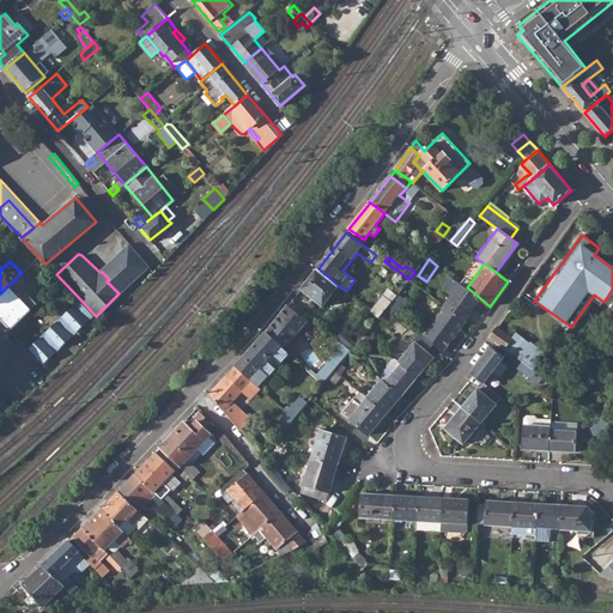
[(322,307),(339,286),(319,268),(301,290),(322,307)]
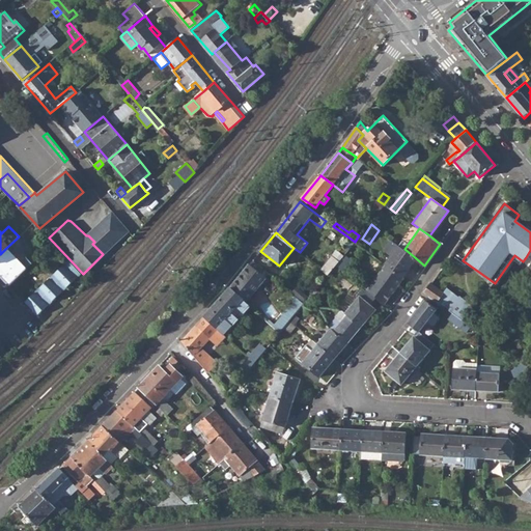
[(387,264),(402,277),(416,258),(404,249),(399,246),(386,264),(387,264)]
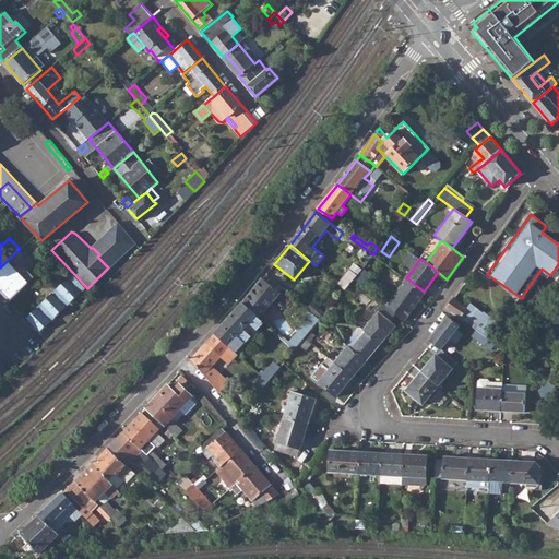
[(27,283),(7,261),(0,268),(0,289),(10,300),(27,283)]
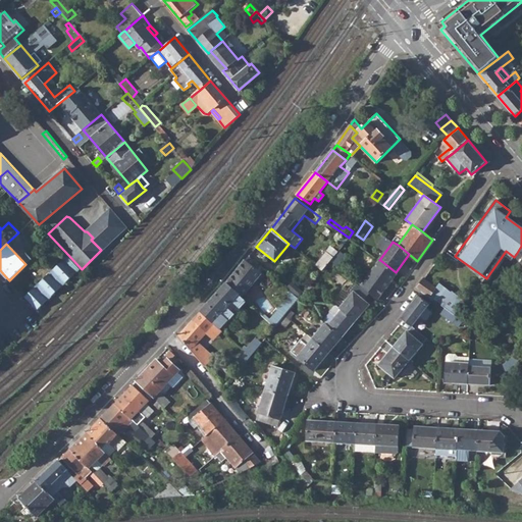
[(317,266),(322,270),(330,261),(340,251),(344,247),(338,244),(329,254),(327,252),(316,265),(317,266)]
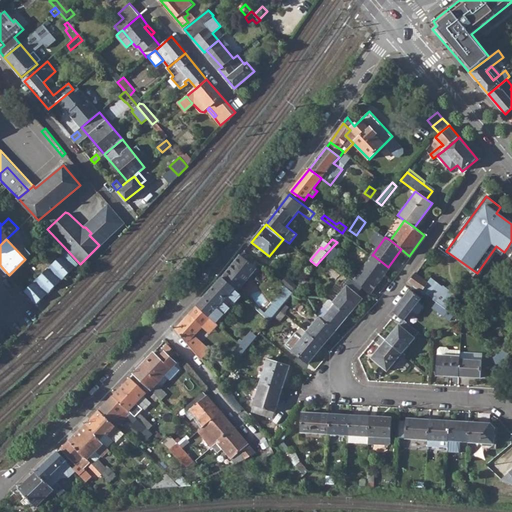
[(324,256),(337,267),(340,263),(335,258),(340,252),(333,246),(324,256)]
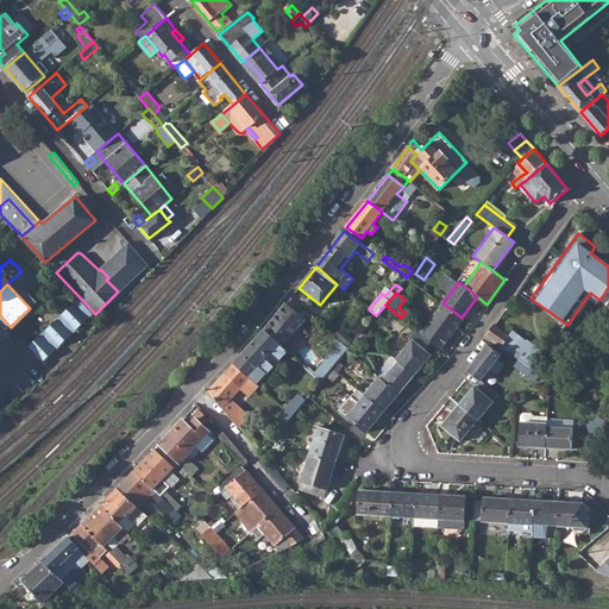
[(29,346),(43,362),(94,313),(80,297),(29,346)]
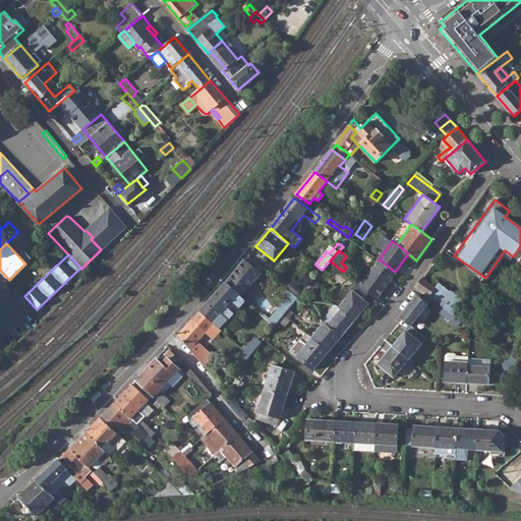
[(238,294),(241,296),(261,273),(244,259),(225,282),(238,294)]
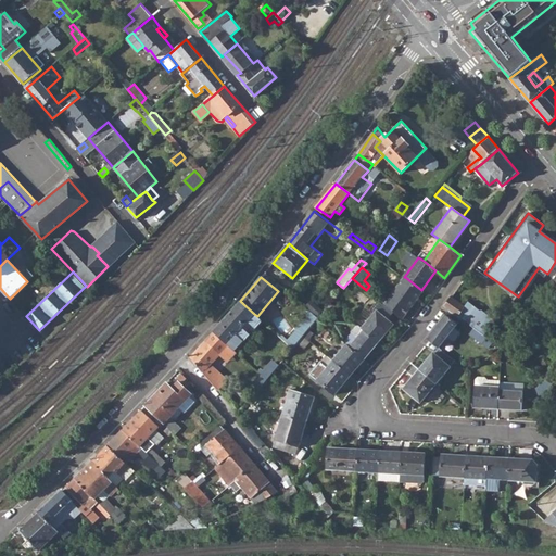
[(384,304),(403,319),(424,291),(421,290),(405,277),(384,304)]
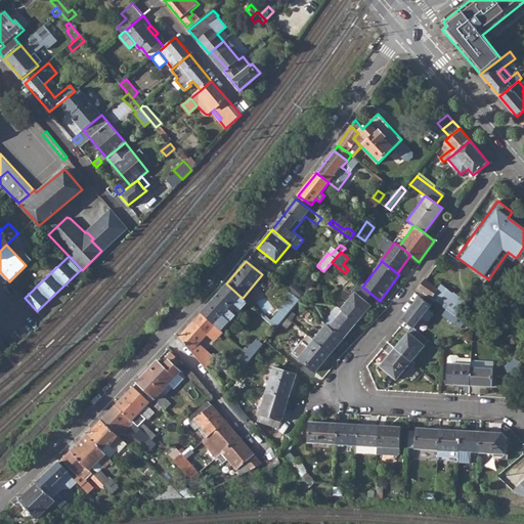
[(301,287),(307,292),(312,286),(323,271),(318,267),(301,287)]
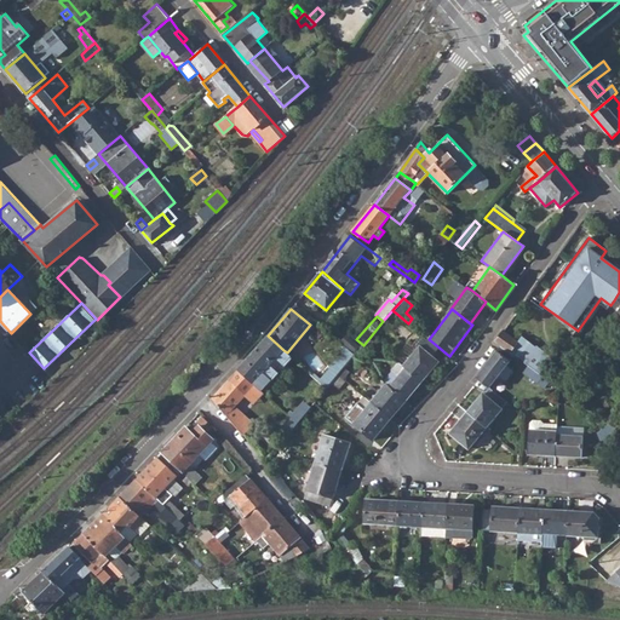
[(503,331),(495,342),(501,345),(515,356),(529,366),(544,377),(549,371),(544,367),(551,357),(537,346),(535,348),(522,337),(518,342),(503,331)]
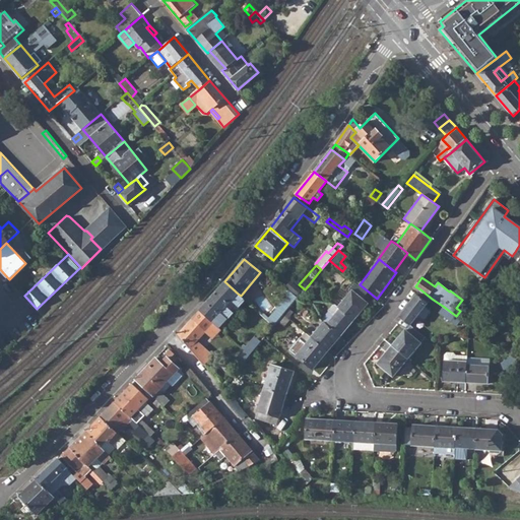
[(212,323),(218,328),(244,299),(241,296),(238,294),(224,281),(199,311),(212,323)]
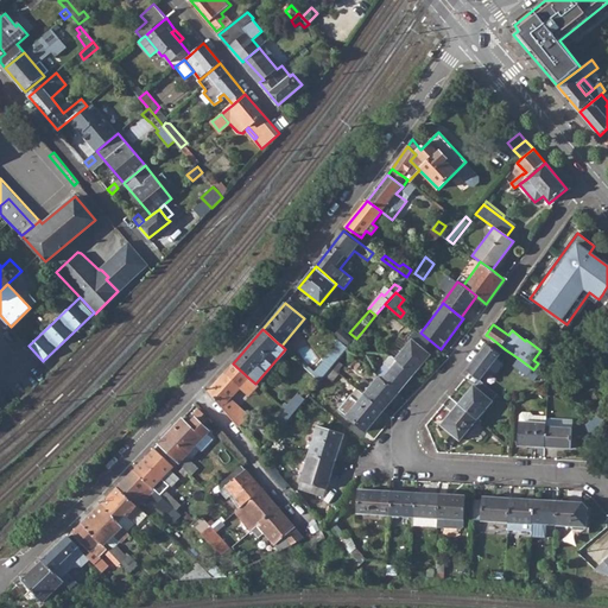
[(481,381),(505,349),(492,339),(468,371),(481,381)]
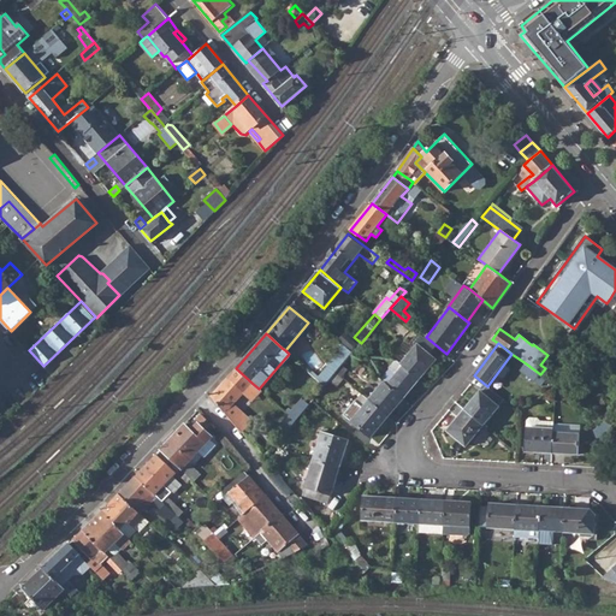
[(403,366),(419,380),(436,359),(418,344),(401,365),(403,366)]
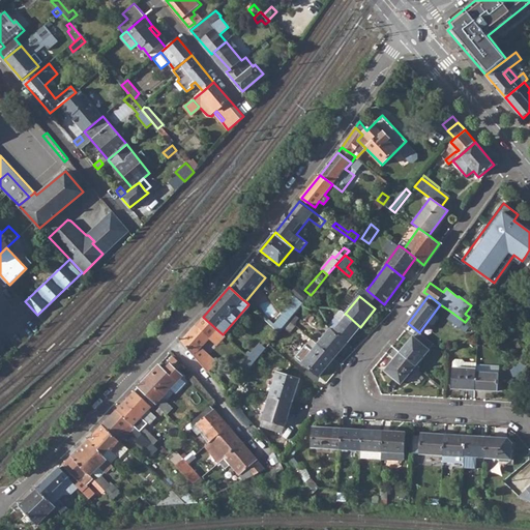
[(273,326),(280,331),(289,320),(294,314),(302,304),(303,303),(297,298),(273,326)]
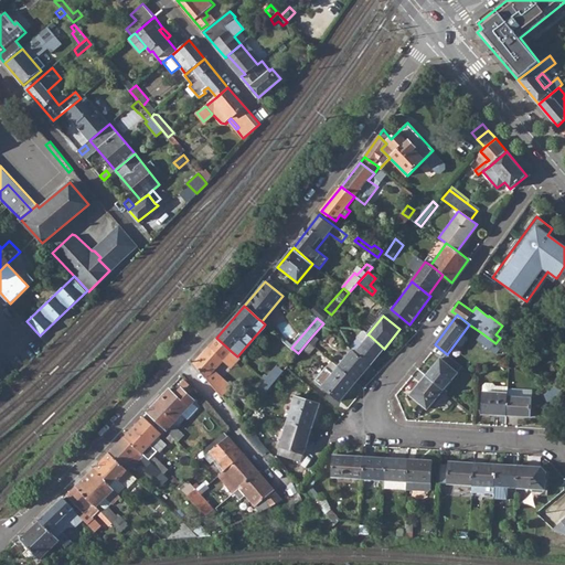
[(496,343),(482,333),(477,340),(490,350),(496,343)]
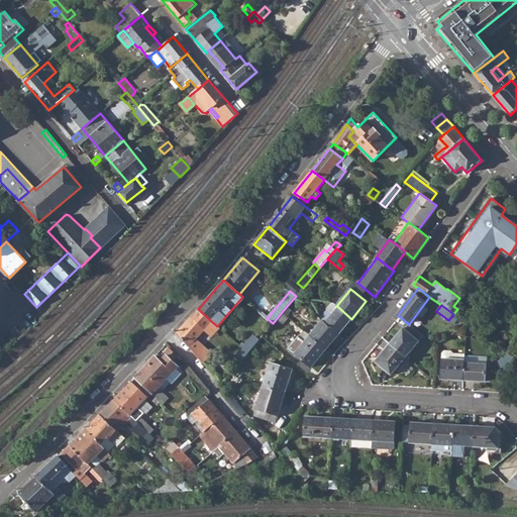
[(282,312),(286,315),(291,309),(287,306),(282,312)]
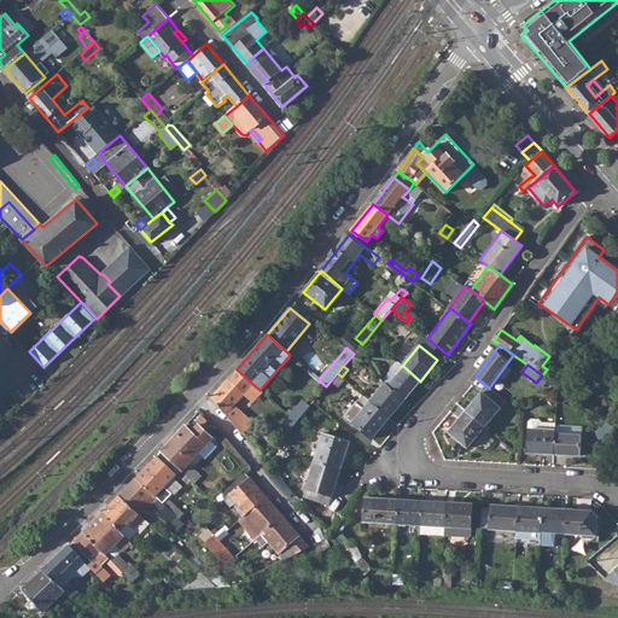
[(389,386),(404,400),(420,382),(404,367),(389,386)]
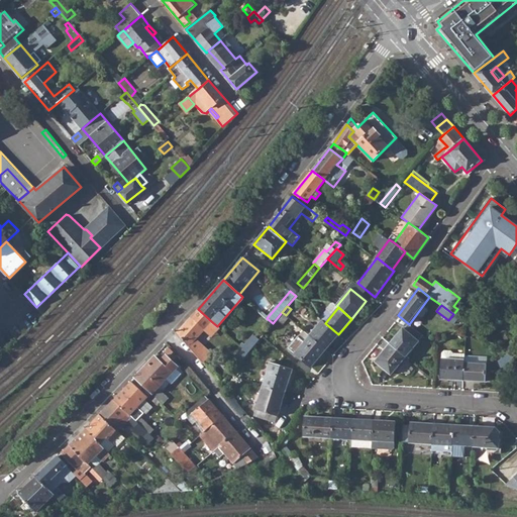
[(195,338),(211,321),(198,309),(177,332),(202,363),(208,356),(194,344),(197,340),(195,338)]
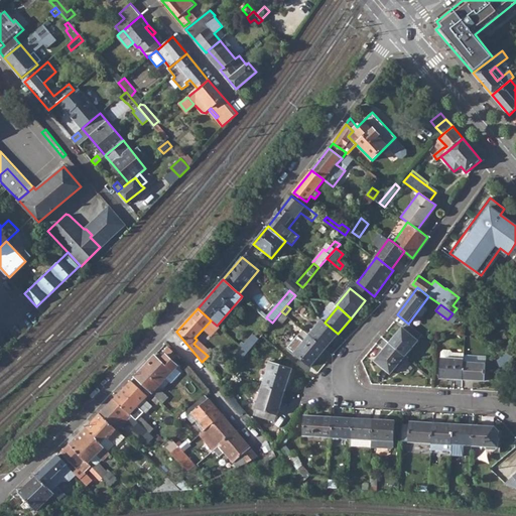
[(321,319),(309,335),(325,349),(338,334),(325,323),(321,319)]
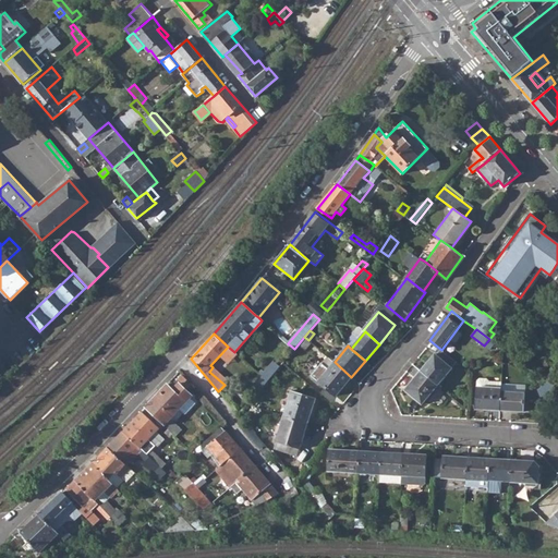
[(422,371),(438,385),(451,368),(435,354),(422,371)]
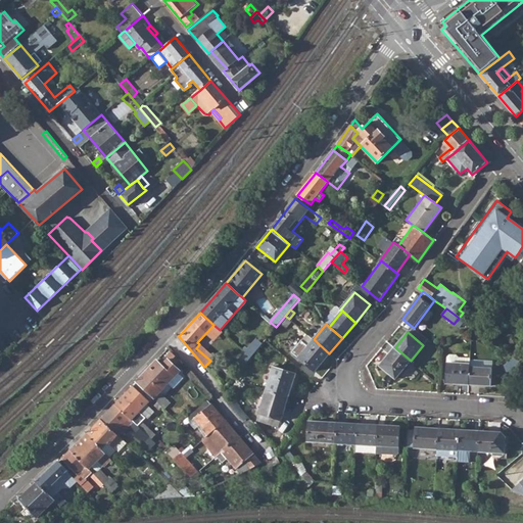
[(292,351),(315,371),(329,353),(314,339),(307,334),(292,351)]
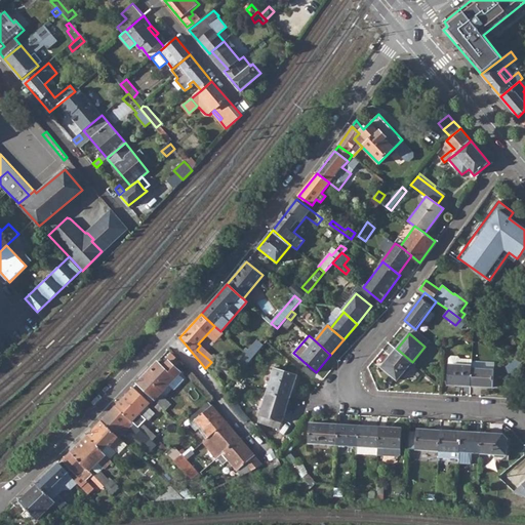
[(246,354),(251,358),(257,351),(252,347),(246,354)]
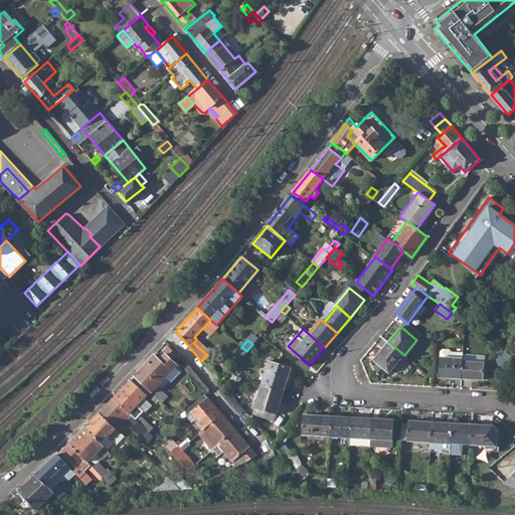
[(510,356),(514,351),(514,345),(511,341),(502,349),(506,352),(510,356)]
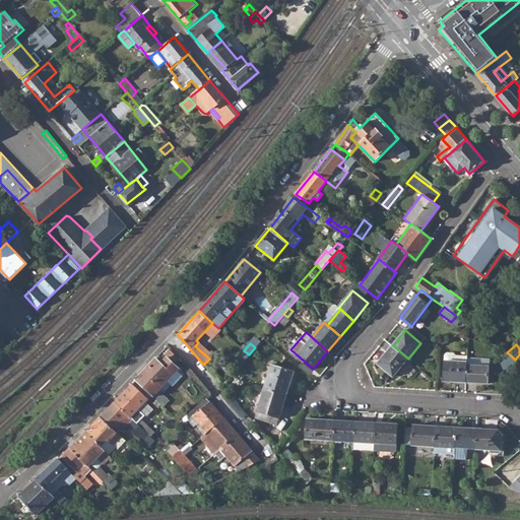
[(378,364),(393,377),(408,359),(393,345),(378,364)]
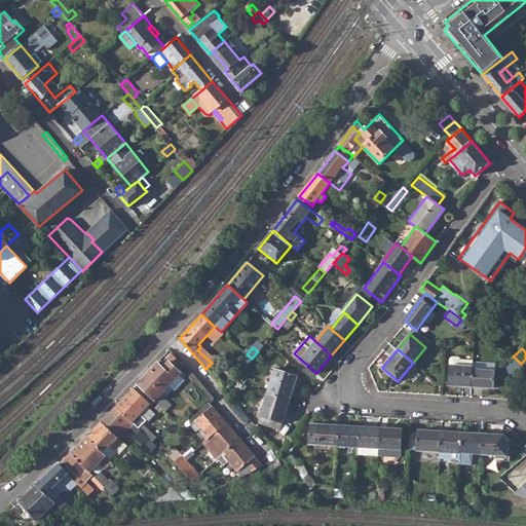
[(235,365),(241,371),(242,370),(252,359),(247,354),(246,353),(235,365)]
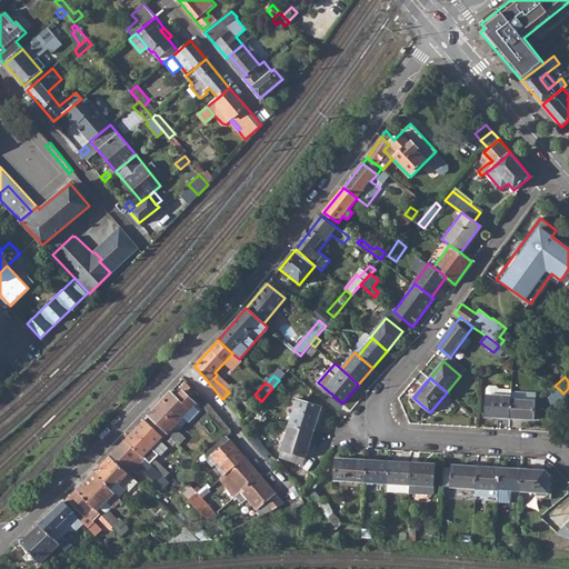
[(183,390),(189,397),(195,390),(187,383),(175,396),(178,397),(183,390)]
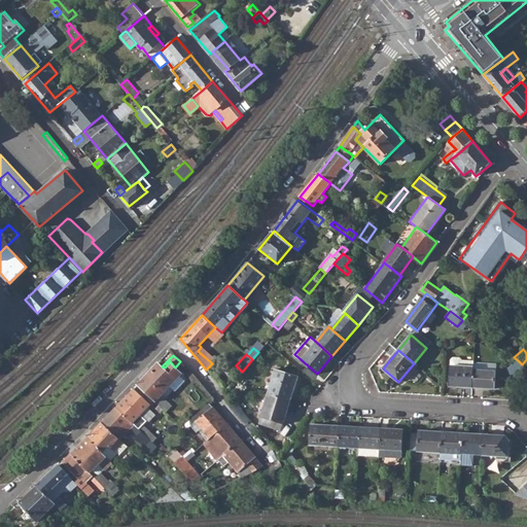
[(449,386),(472,387),(473,370),(473,362),(473,360),(463,360),(461,357),(453,357),(451,359),(449,386)]
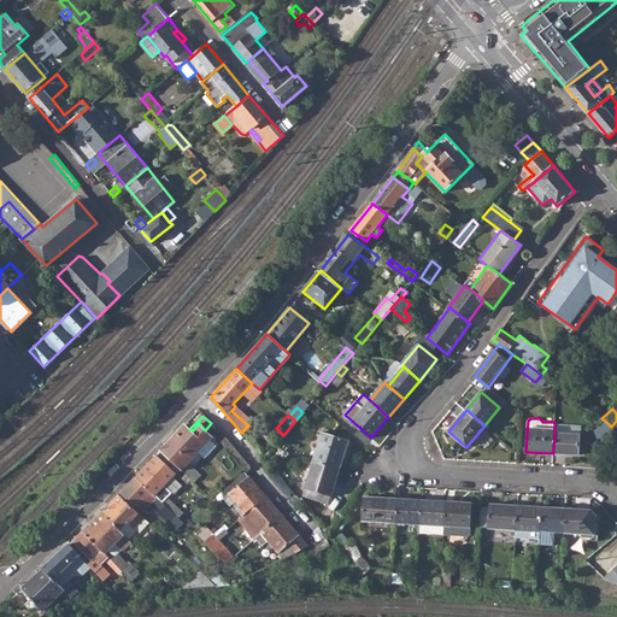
[(591,445),(597,453),(616,435),(613,433),(616,429),(616,421),(611,427),(597,439),(591,445)]
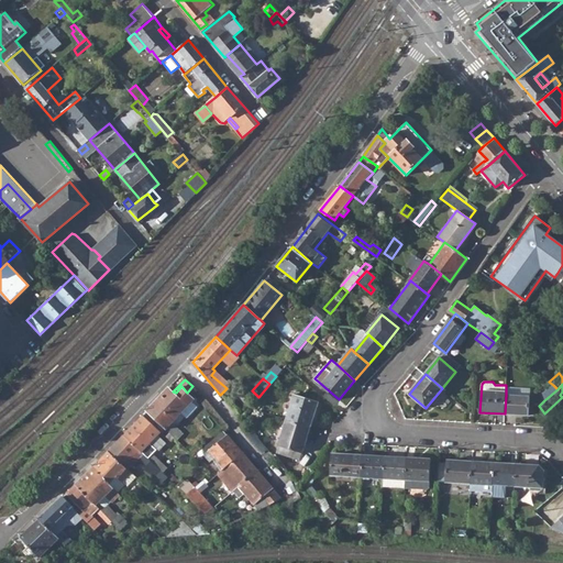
[(540,396),(544,400),(558,389),(553,385),(540,396)]
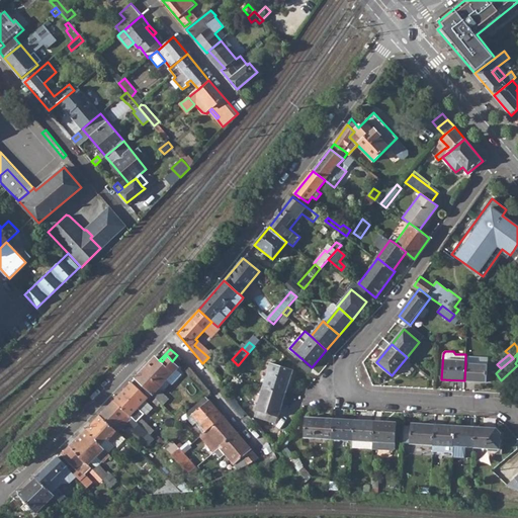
[(143,385),(163,406),(168,401),(158,390),(179,367),(172,361),(167,355),(162,361),(159,360),(156,356),(135,378),(143,385)]
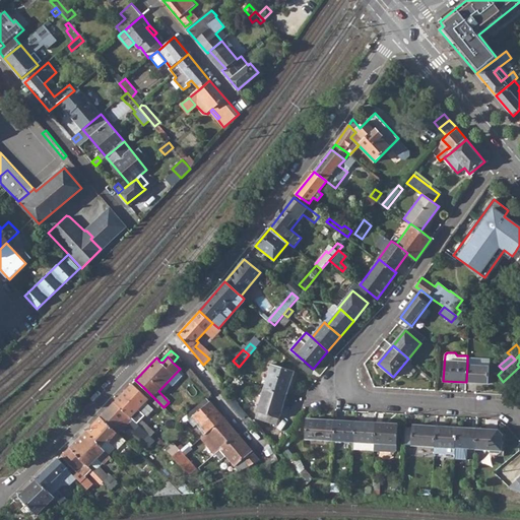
[(264,387),(286,394),(294,371),(271,365),(264,387)]
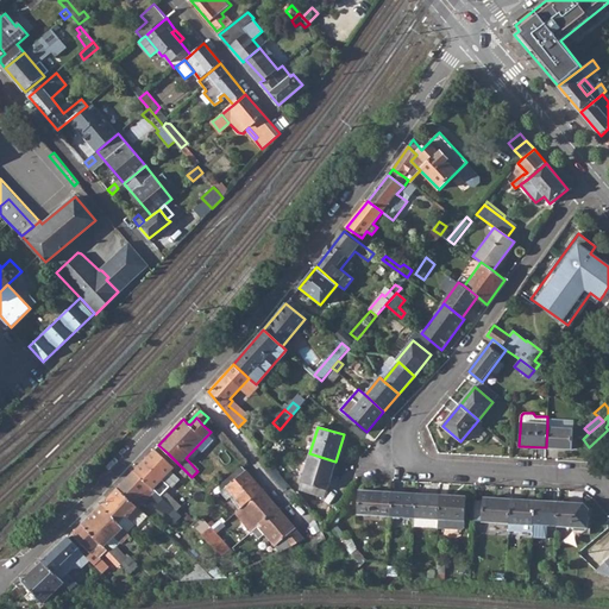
[(571,449),(572,428),(547,427),(546,447),(571,449)]
